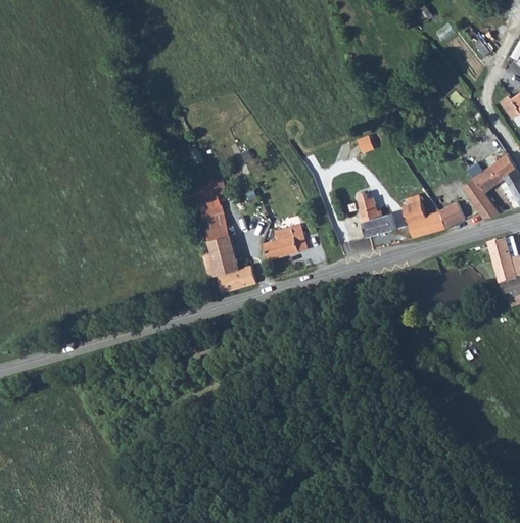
[(432,16),(423,5),(415,12),(423,22),(432,16)]
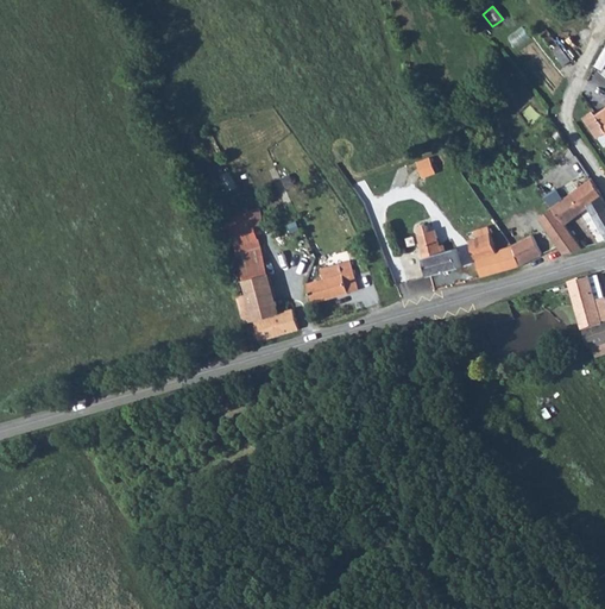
[(552,54),(561,66),(568,61),(559,48),(552,54)]
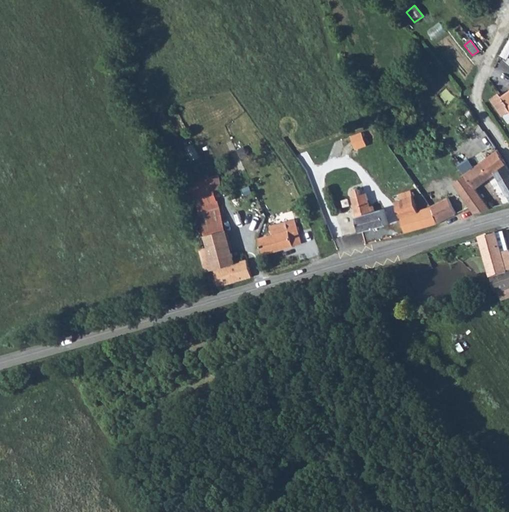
[(508,89),(499,97),(504,105),(503,106),(508,114),(508,89)]
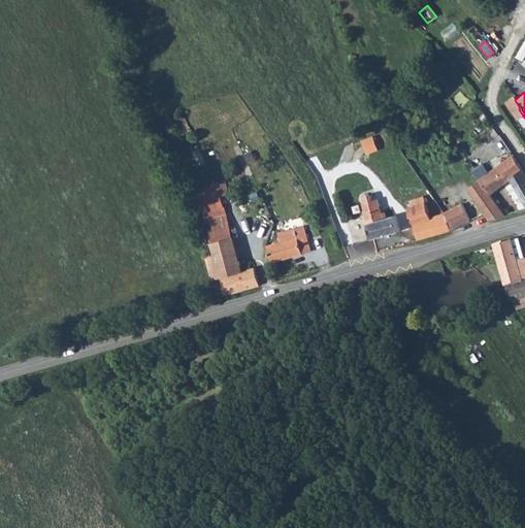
[(364,155),(376,151),(372,136),(360,139),(364,155)]
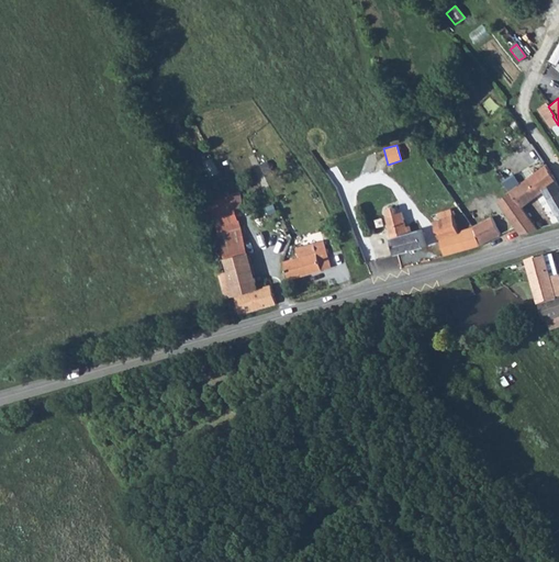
[(558,189),(544,166),(507,192),(521,206),(541,191),(558,220),(558,189)]
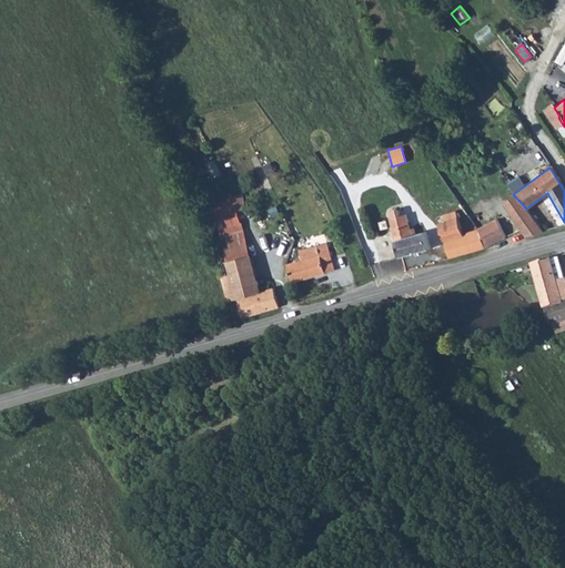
[(524,236),(542,231),(526,209),(513,194),(503,202),(516,216),(524,236)]
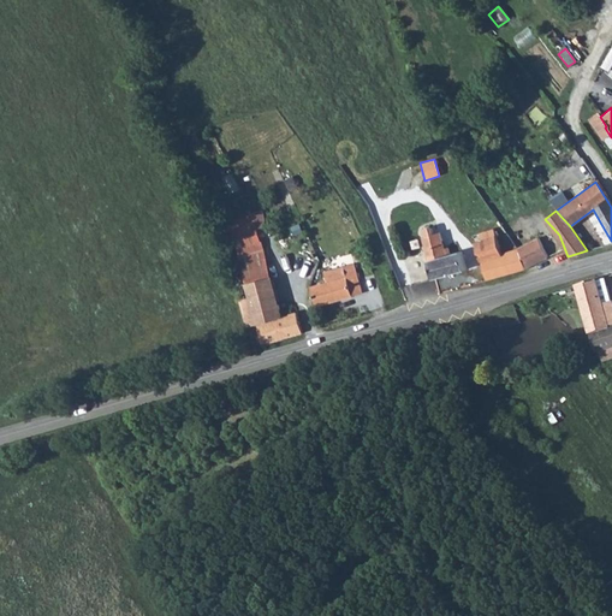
[(251,213),(227,219),(233,246),(257,241),(251,213)]
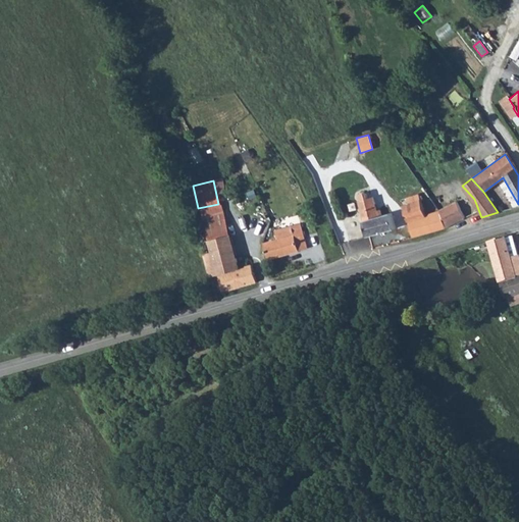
[(357,201),(366,236),(394,228),(390,213),(379,215),(378,209),(374,210),(371,197),(365,198),(365,196),(365,195),(363,193),(362,193),(360,193),(358,195),(357,197),(357,198),(358,199),(359,200),(357,201)]
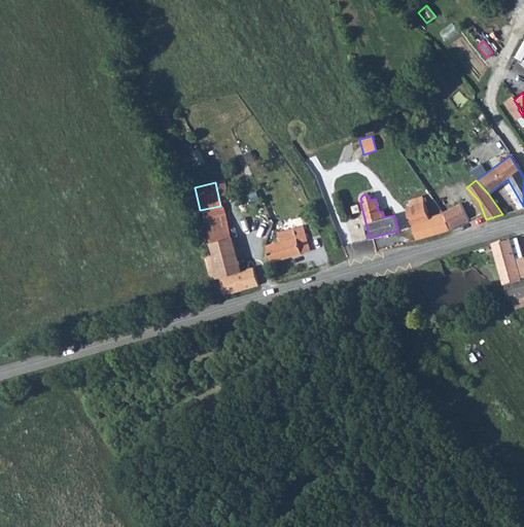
[(447,230),(449,230),(442,213),(427,217),(423,202),(405,207),(415,240),(431,235),(447,230)]
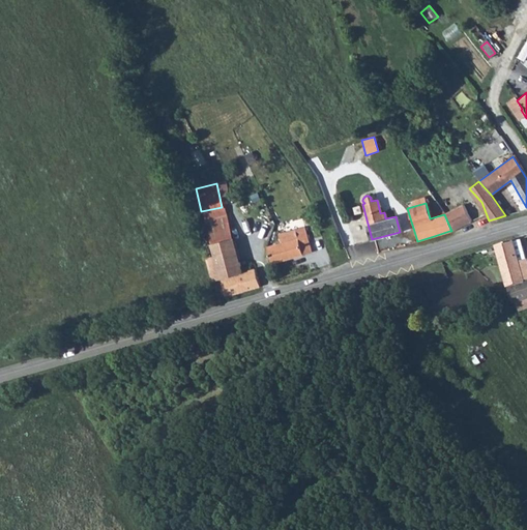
[(470,221),(462,205),(444,214),(451,231),(470,221)]
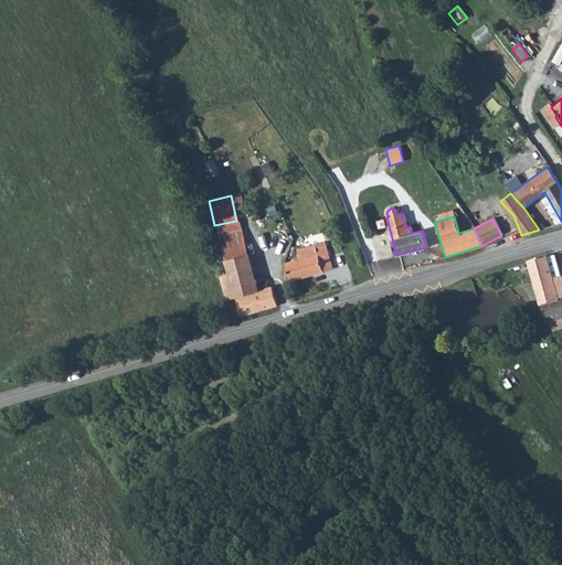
[(231,285),(253,279),(242,237),(243,237),(241,228),(218,235),(228,273),(231,285)]
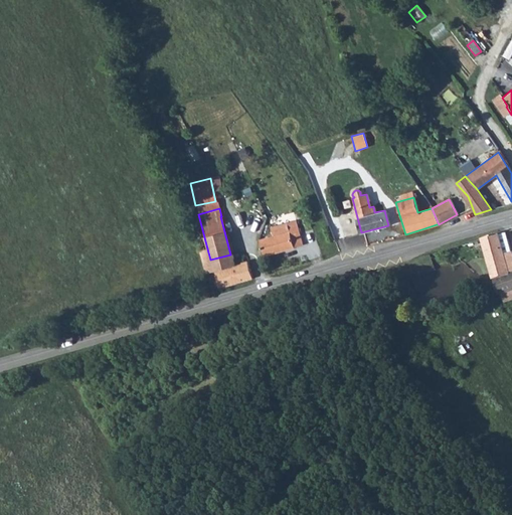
[(271,236),(258,239),(263,255),(301,244),(294,220),(269,227),(271,236)]
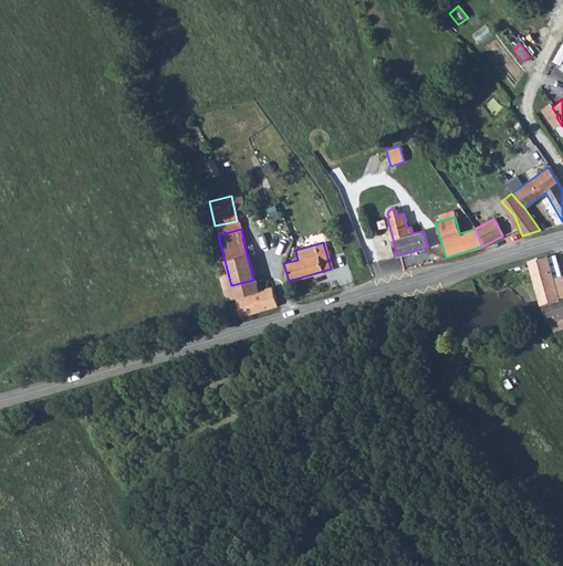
[(562,299),(559,301),(553,280),(545,258),(527,263),(544,325),(549,324),(562,318),(562,299)]
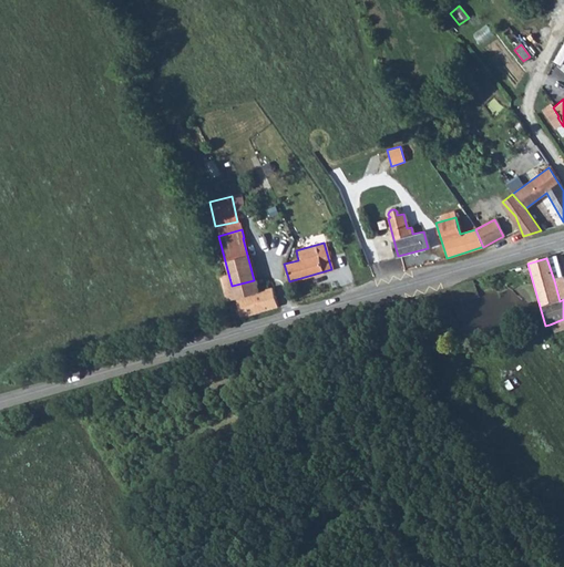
[(228,274),(218,276),(225,301),(235,299),(239,317),(277,307),(270,287),(257,291),(254,280),(232,286),(228,274)]
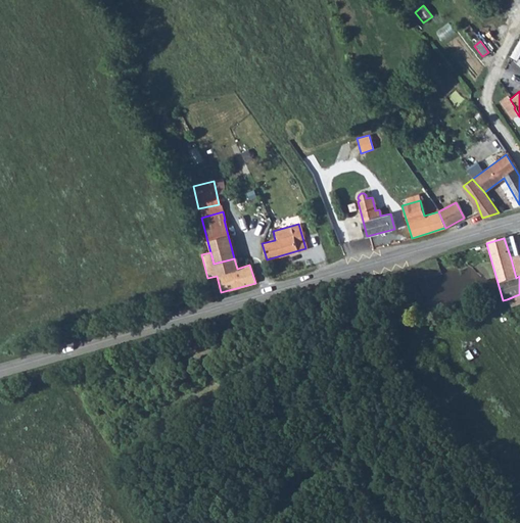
[(511,258),(516,278),(519,276),(519,262),(518,256),(511,258)]
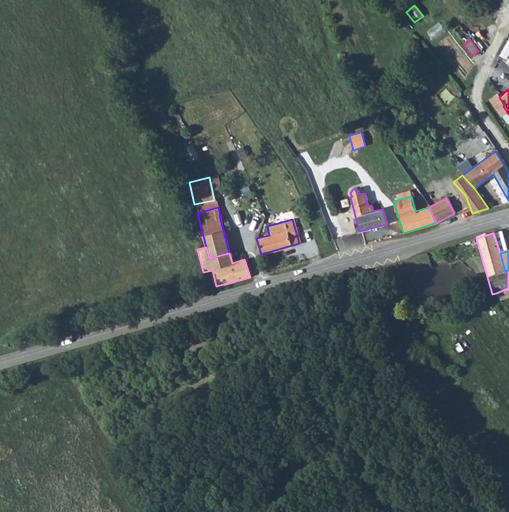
[(508,296),(508,288),(496,293),(498,300),(508,296)]
